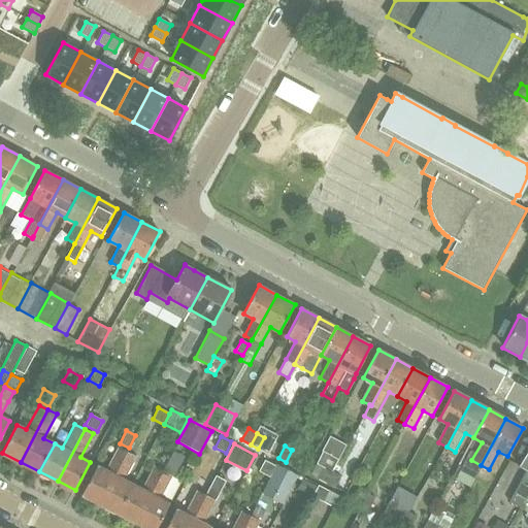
[(119,447),(114,456),(106,470),(97,466),(83,494),(101,504),(128,451),(119,447)]
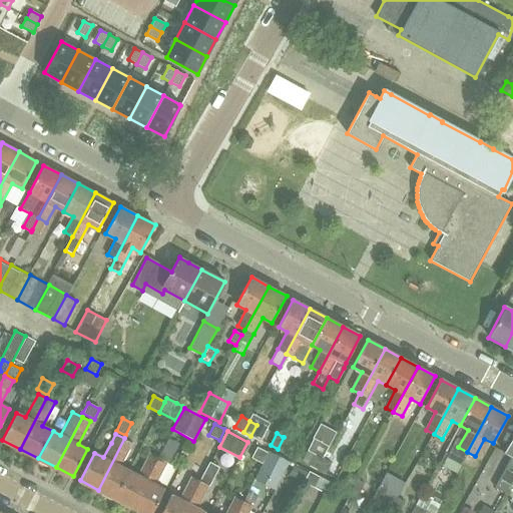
[(509,487),(510,484),(512,478),(512,435),(504,453),(512,457),(496,488),(505,493),(509,487)]
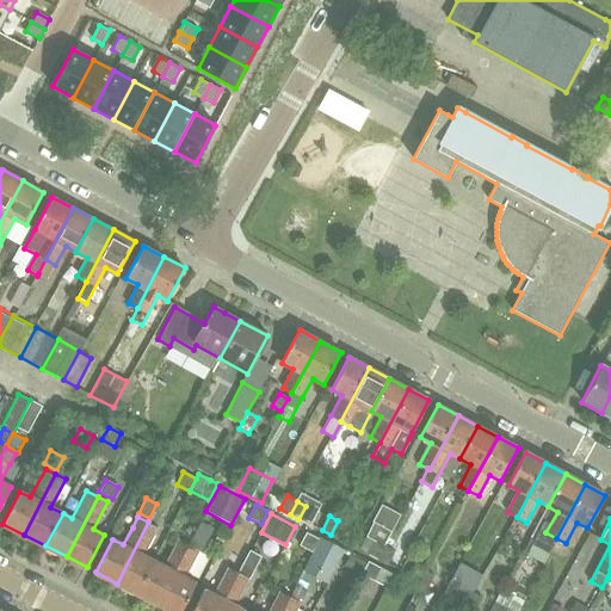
[(347,525),(338,520),(331,535),(340,539),(340,538),(347,525)]
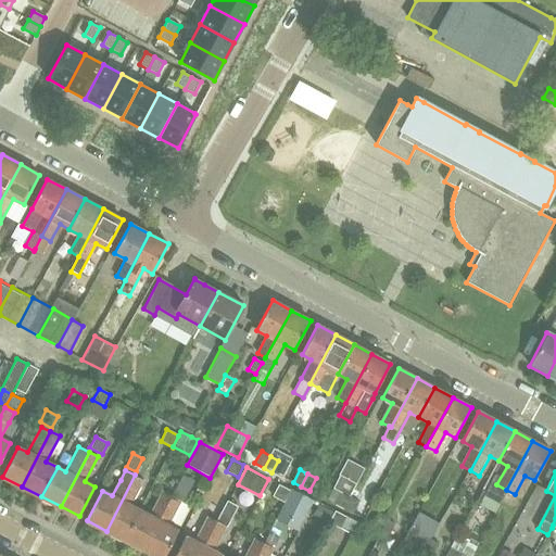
[(106,531),(125,540),(140,510),(130,505),(143,480),(135,475),(106,531)]
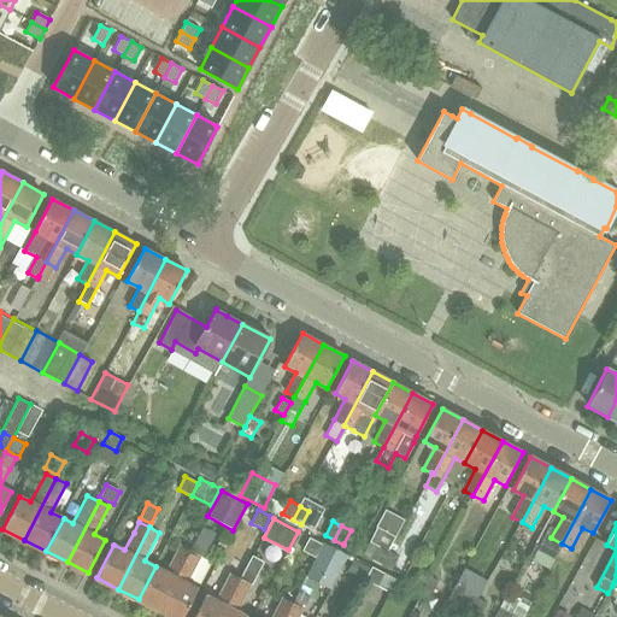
[(381,564),(388,551),(395,536),(377,527),(363,554),(381,564)]
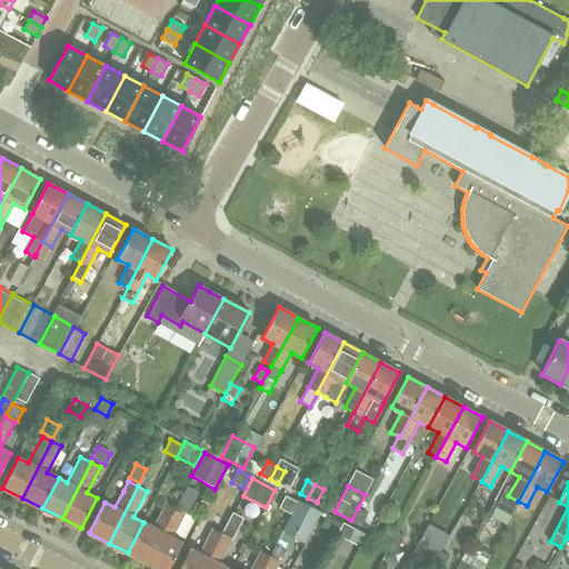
[(293,510),(298,502),(285,496),(279,507),(291,513),(293,510)]
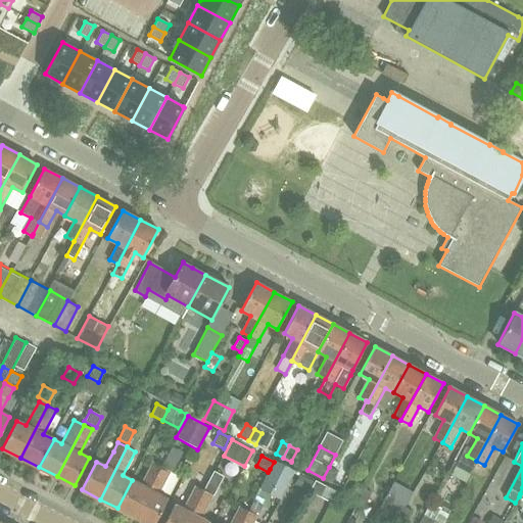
[(192,460),(187,457),(183,466),(187,468),(192,460)]
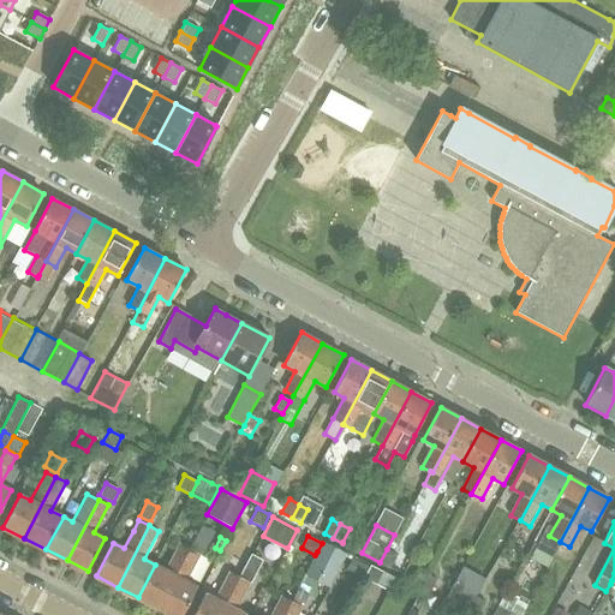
[(323,541),(312,562),(336,575),(347,554),(323,541)]
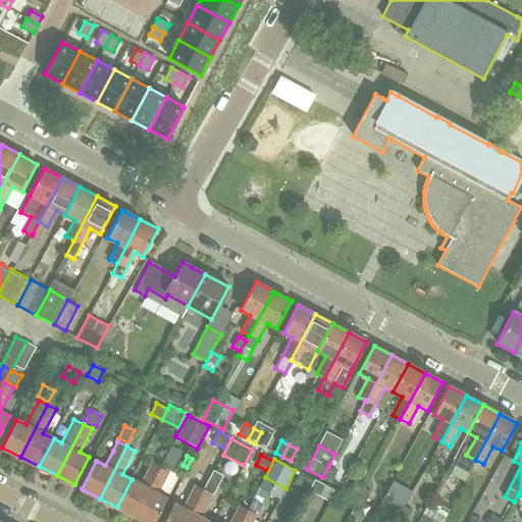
[(117,507),(136,516),(161,464),(153,460),(141,483),(132,479),(117,507)]
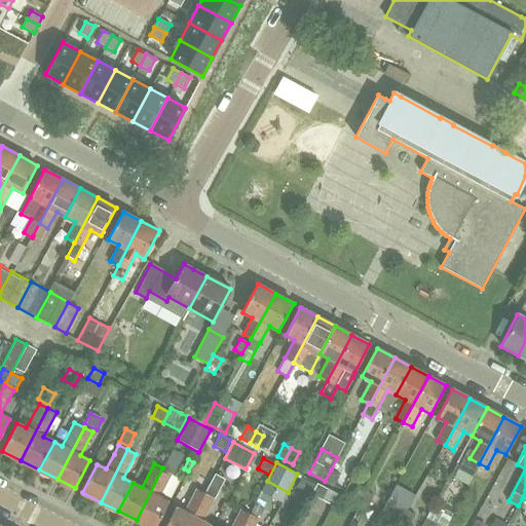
[(162,467),(137,520),(147,525),(156,525),(170,501),(159,496),(172,473),(162,467)]
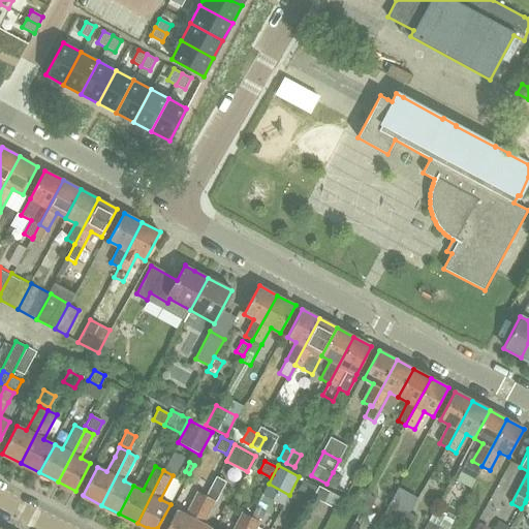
[(333,472),(327,484),(336,488),(341,476),(333,472)]
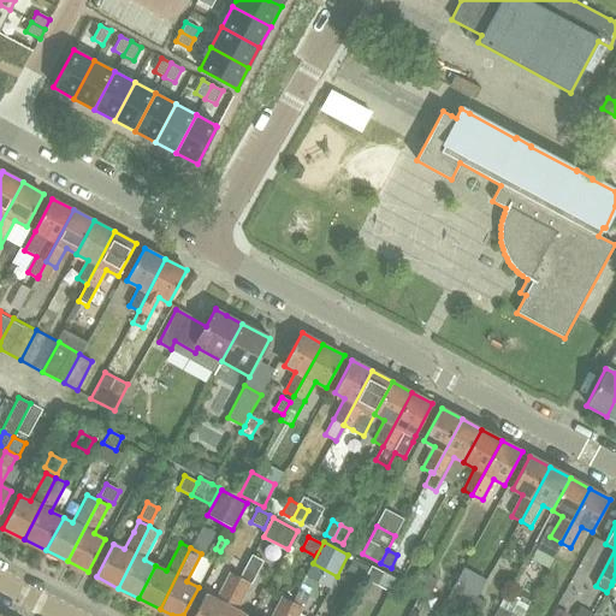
[(244,569),(255,575),(261,563),(260,560),(254,557),(250,558),(244,569)]
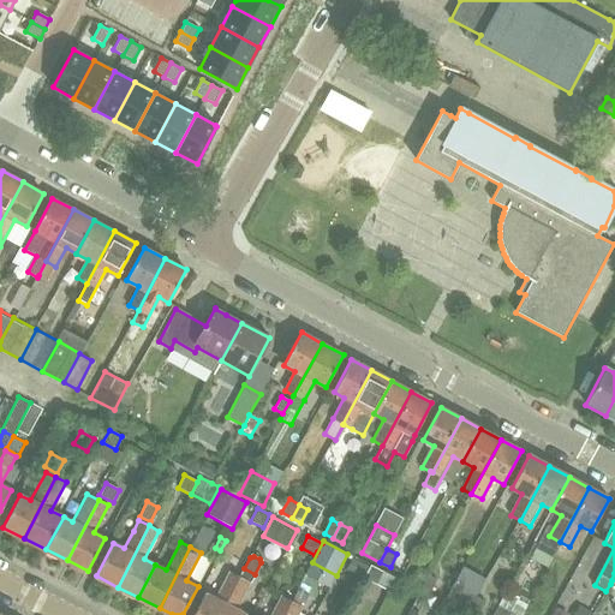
[(346,567),(363,577),(368,567),(351,557),(346,567)]
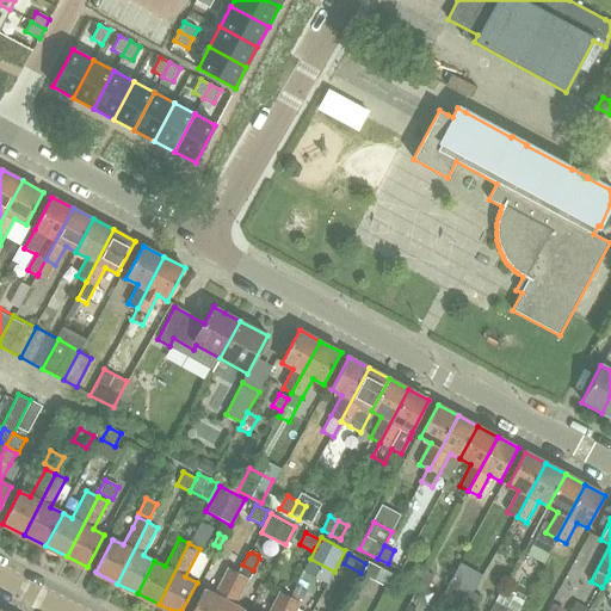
[(362,574),(375,580),(381,568),(369,561),(362,574)]
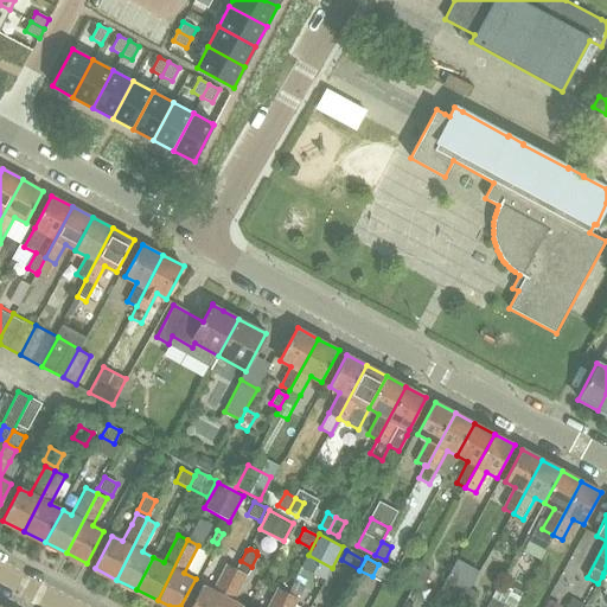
[(415,580),(422,567),(413,562),(406,575),(415,580)]
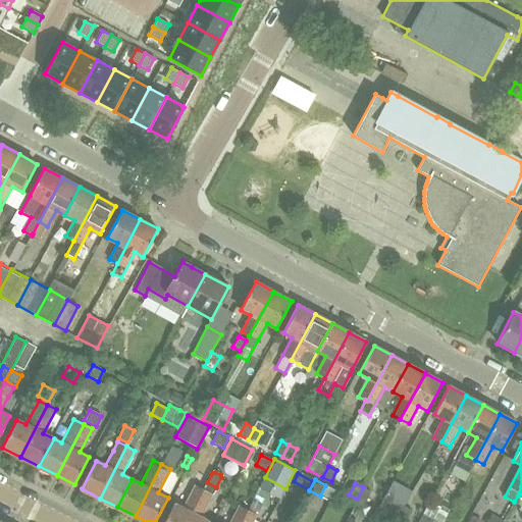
[(163,521),(187,521),(204,488),(196,484),(184,508),(173,503),(163,521)]
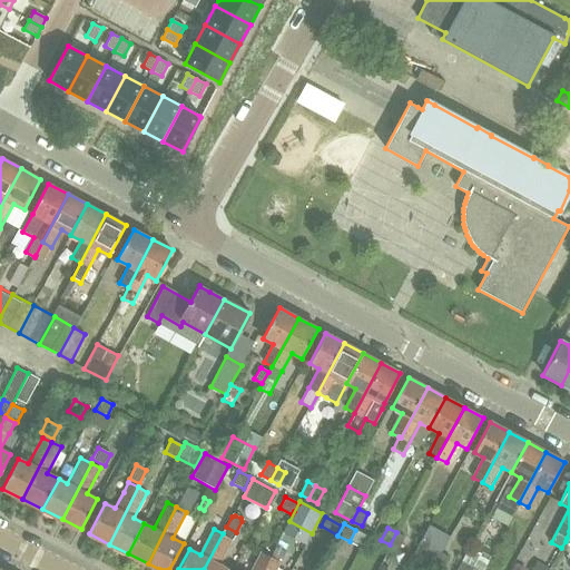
[(396,532),(390,544),(397,549),(404,537),(396,532)]
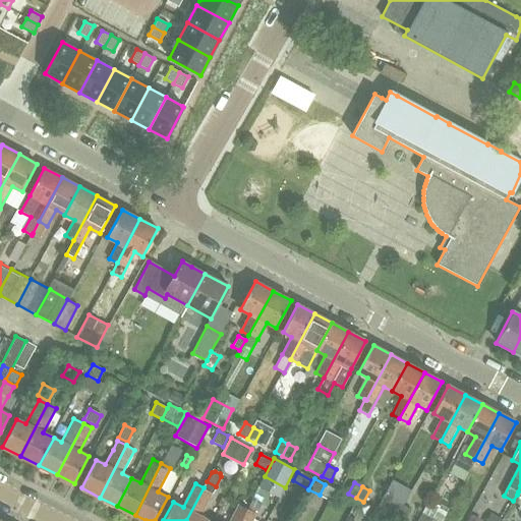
[(213,493),(204,487),(186,520),(209,520),(210,520),(199,516),(213,493)]
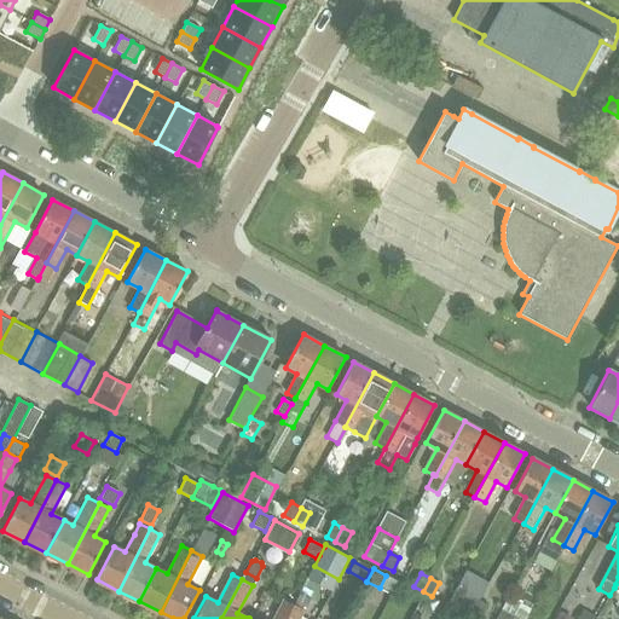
[(301,594),(295,605),(306,611),(312,600),(301,594)]
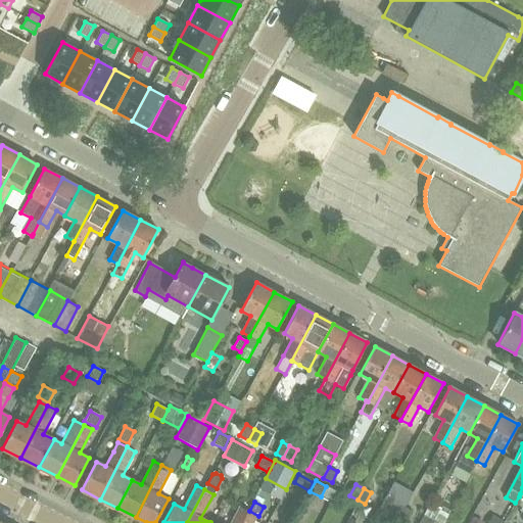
[(397,522),(398,522),(407,508),(396,502),(388,518),(397,522)]
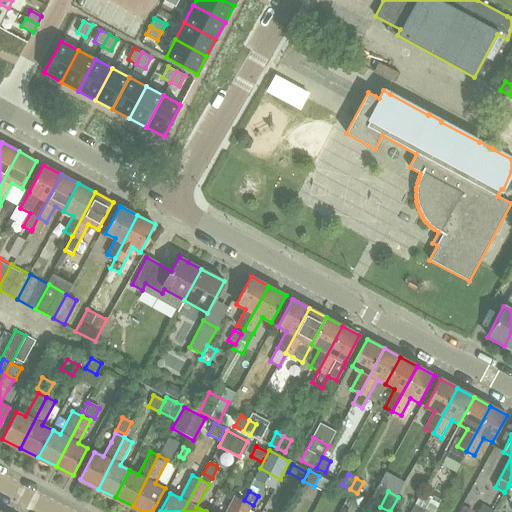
[(237,511),(244,500),(235,496),(226,511),(237,511)]
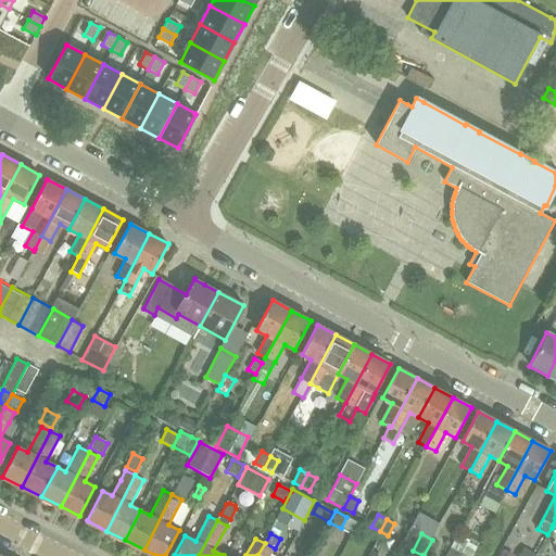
[(424,555),(431,555),(439,543),(432,540),(424,555)]
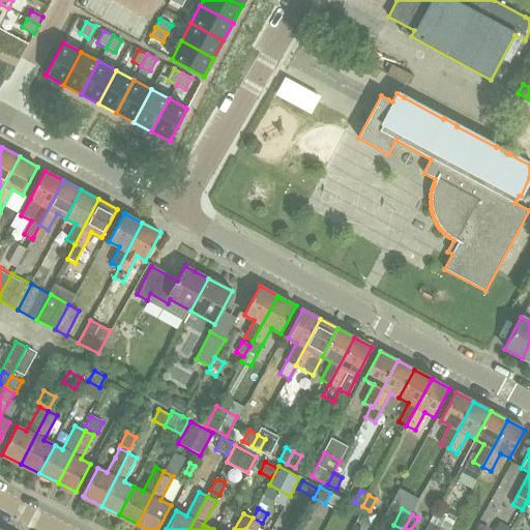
[(257,529),(262,523),(253,518),(245,529),(257,529)]
